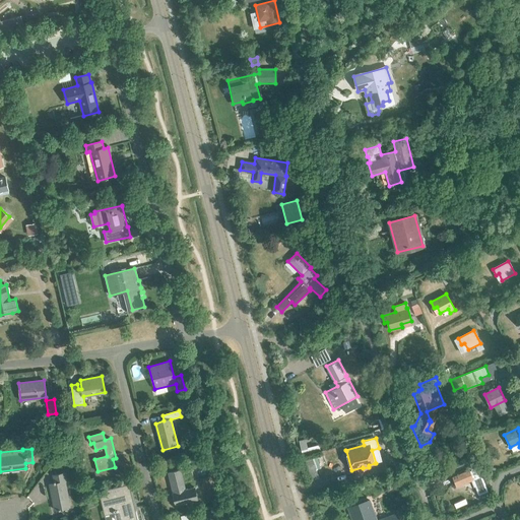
[(178,463),(180,468),(192,465),(191,460),(178,463)]
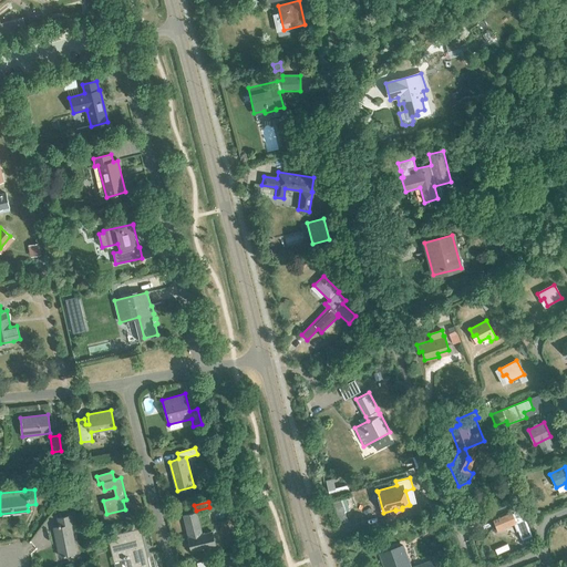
[(492,516),(497,529),(521,521),(515,507),(492,516)]
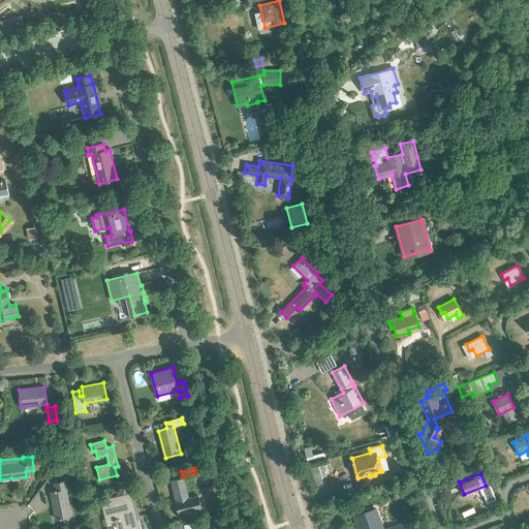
[(170,481),(178,510),(190,506),(183,478),(170,481)]
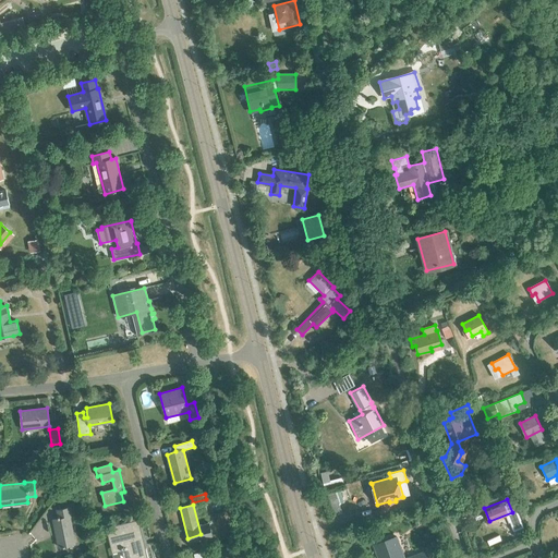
[(53,519),(59,547),(75,544),(70,517),(72,517),(71,507),(57,510),(59,518),(53,519)]
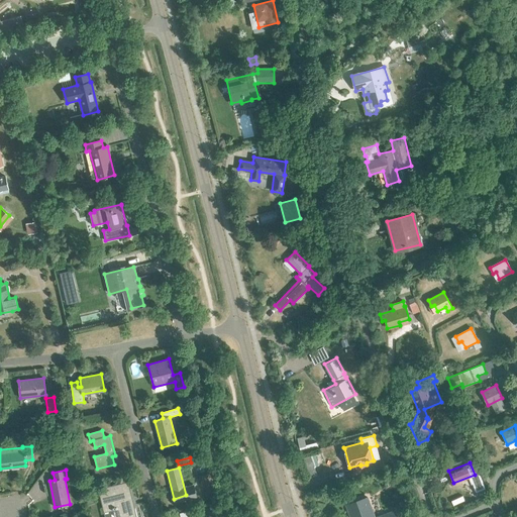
[(127,482),(98,488),(101,500),(110,498),(114,516),(116,516),(120,516),(135,516),(133,509),(132,509),(131,505),(129,505),(128,501),(131,501),(127,482)]
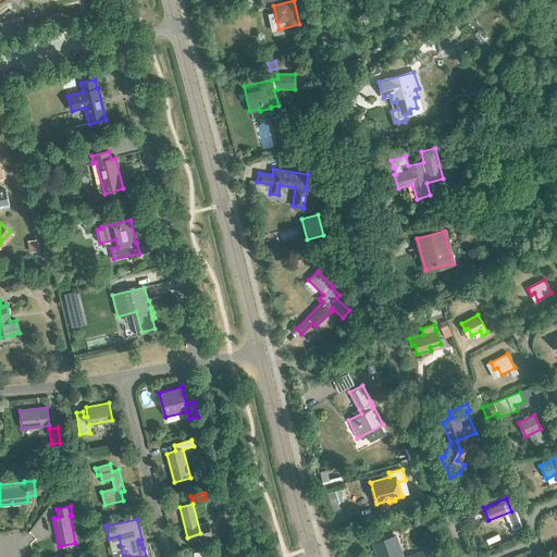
[(422,556),(420,552),(403,556),(399,546),(375,554),(376,556),(422,556)]
